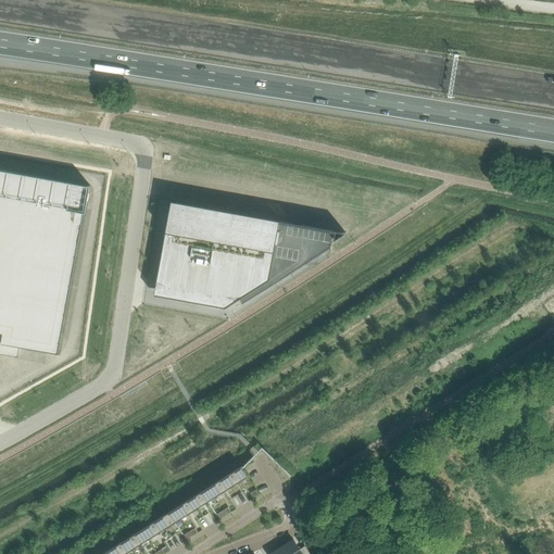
[(0,336),(1,336),(0,341),(0,345),(57,355),(82,214),(83,214),(88,187),(0,171),(0,336)]
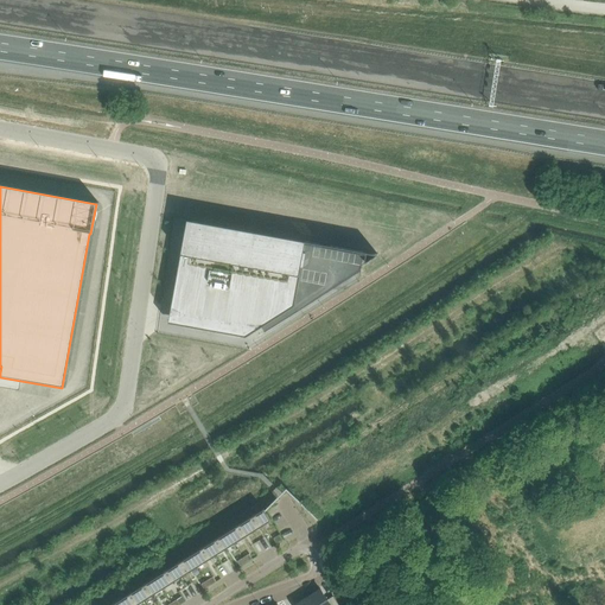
[(171,299),(166,324),(191,329),(192,329),(230,336),(243,338),(254,331),(292,307),(303,243),(304,242),(185,221),(185,222),(171,299)]
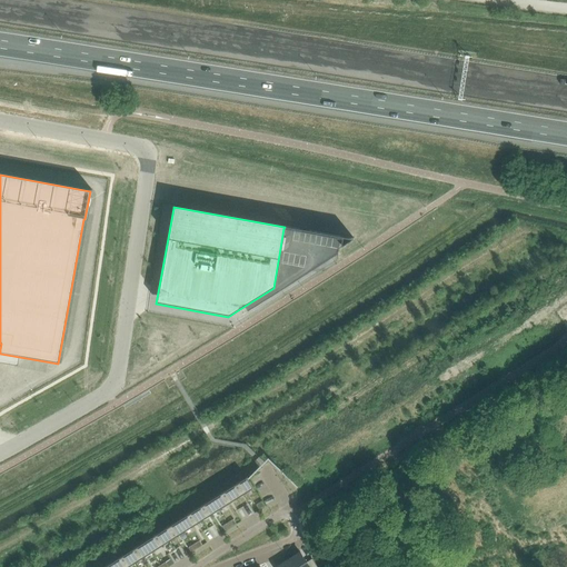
[(245,479),(228,489),(235,500),(251,489),(245,479)]
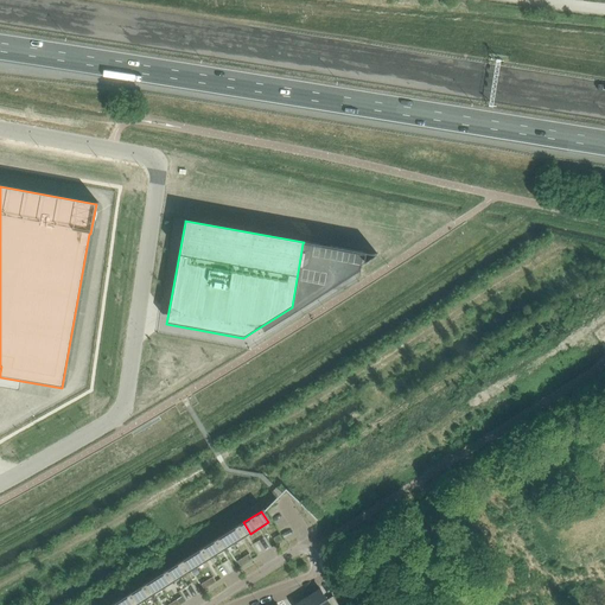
[(243,522),(224,534),(231,546),(250,534),(243,522)]
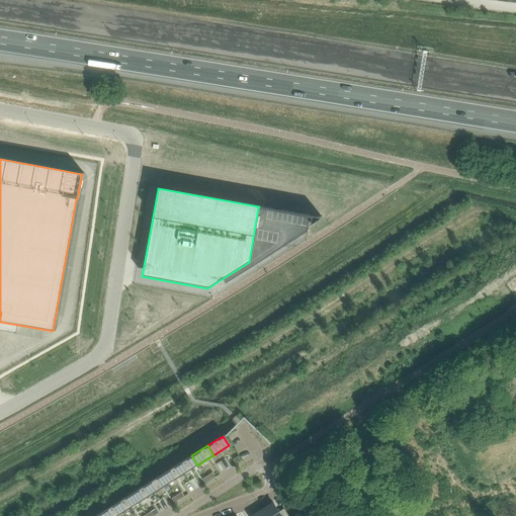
[(191,455),(176,465),(182,475),(197,465),(191,455)]
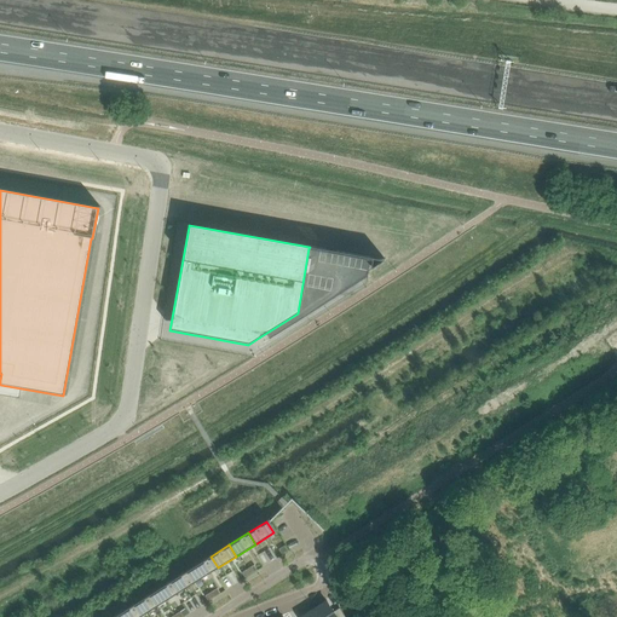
[(211,557),(192,568),(200,580),(218,568),(211,557)]
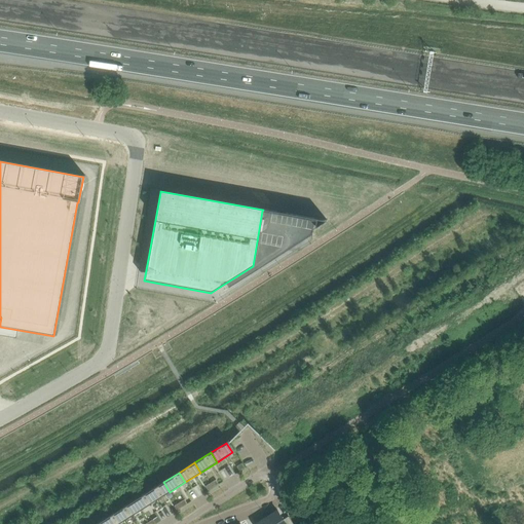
[(163,482),(148,492),(154,501),(170,492),(163,482)]
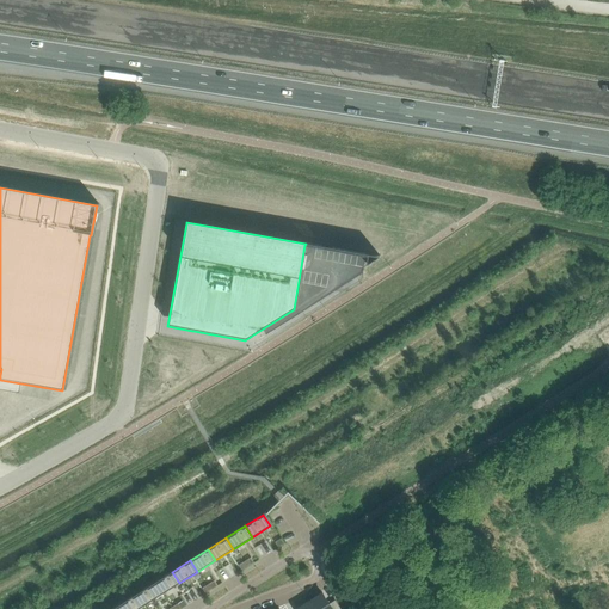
[(172,572),(154,584),(161,595),(179,583),(172,572)]
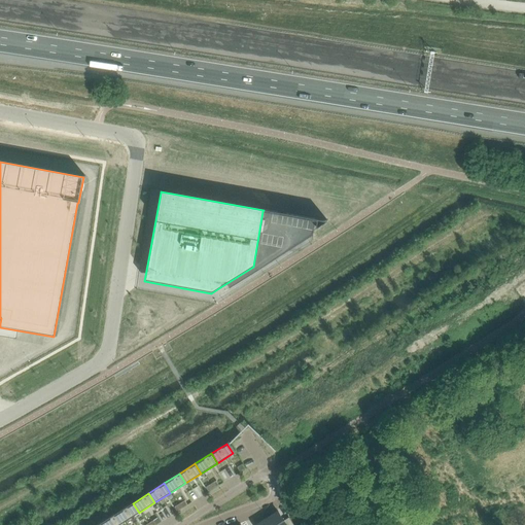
[(133,503),(116,513),(123,523),(139,513),(133,503)]
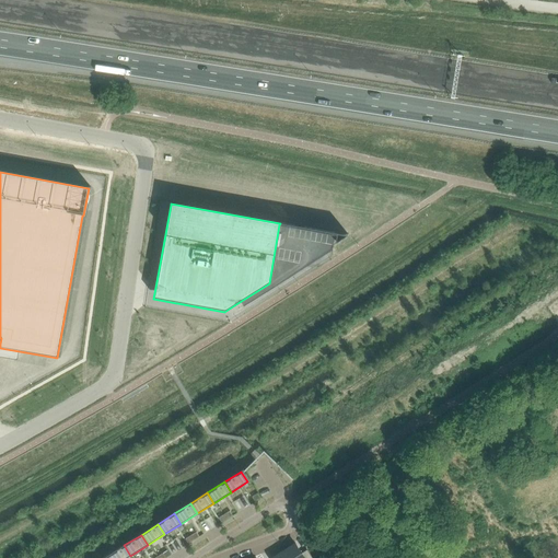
[(124,545),(107,556),(108,557),(128,557),(130,556),(124,545)]
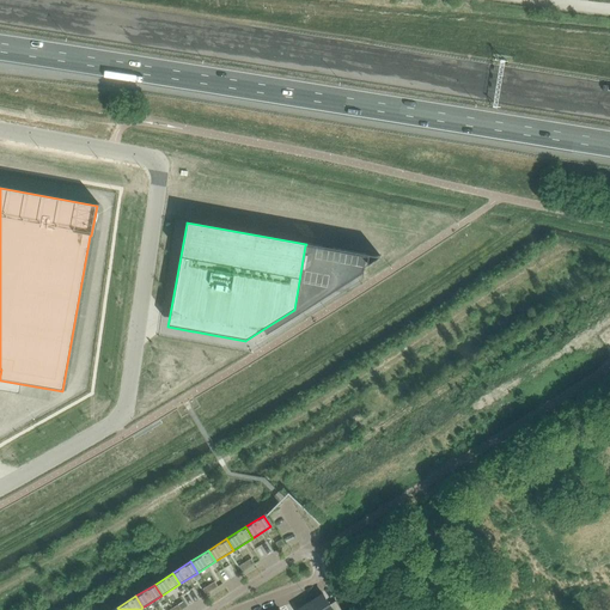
[(321,596),(307,604),(311,609),(337,609),(334,603),(328,607),(321,596)]
